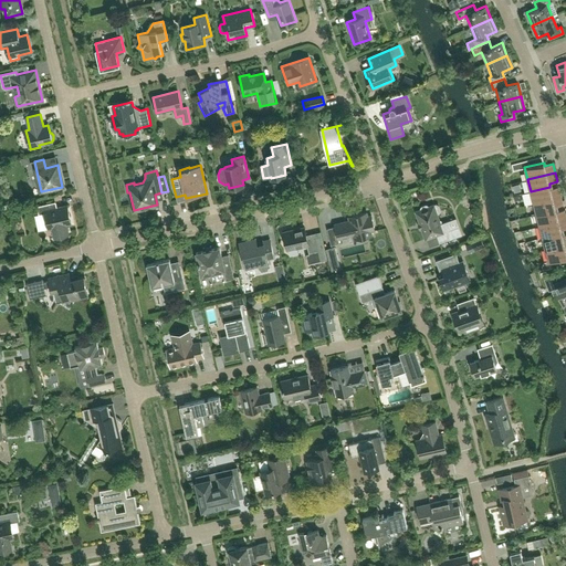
[(531,191),(534,202),(561,196),(558,187),(551,189),(549,187),(531,191)]
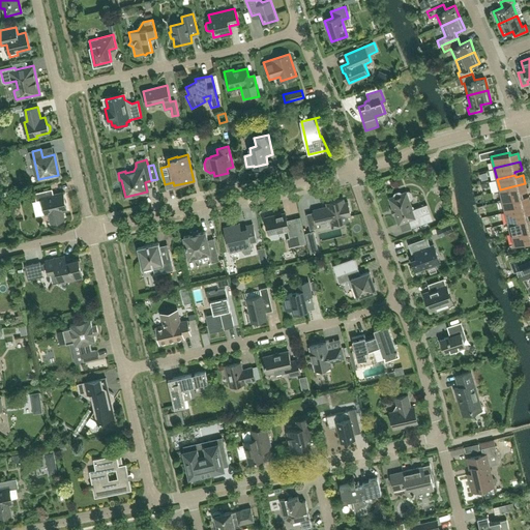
[(500,189),(502,201),(521,196),(520,194),(527,192),(525,183),(500,189)]
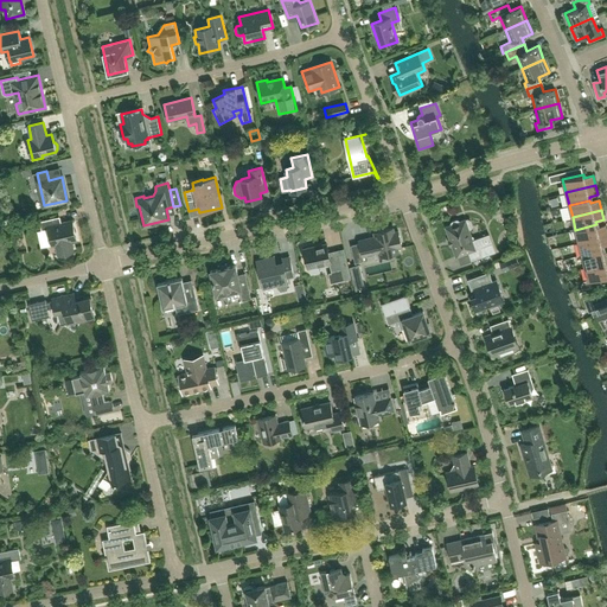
[(76,240),(72,221),(57,224),(55,217),(39,221),(42,230),(49,229),(52,246),(57,244),(59,255),(72,251),(70,241),(76,240)]
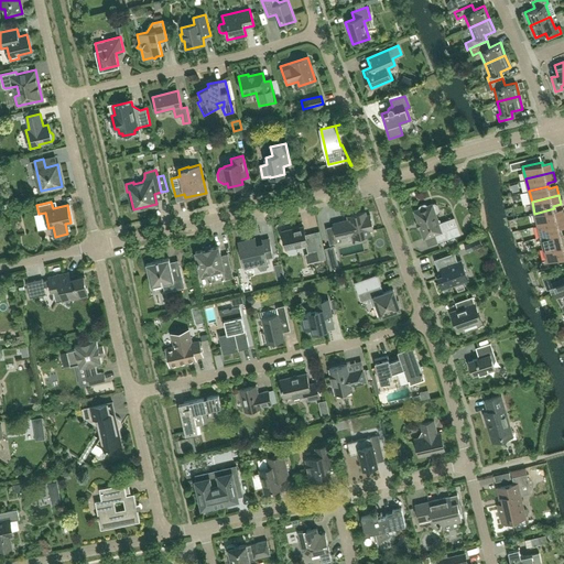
[(440,223),(435,214),(437,213),(440,209),(437,205),(434,204),(427,206),(427,205),(424,204),(420,206),(419,208),(419,209),(414,210),(424,239),(435,235),(438,242),(461,234),(454,217),(440,223)]
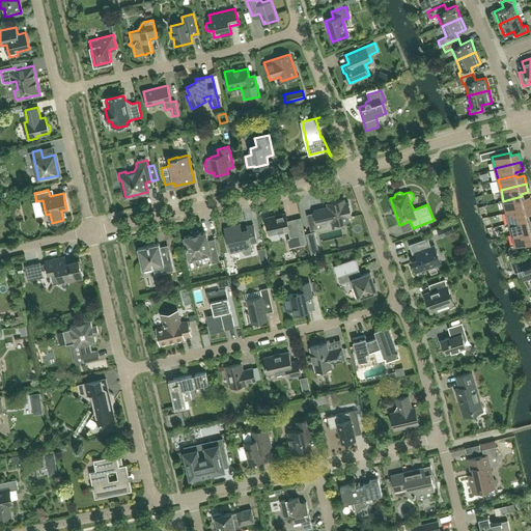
[(503,201),(506,212),(530,205),(530,202),(529,197),(522,199),(522,196),(503,201)]
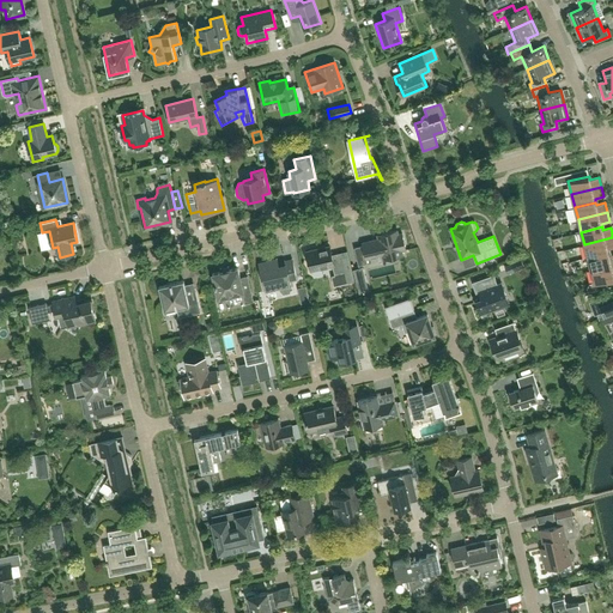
[(402,254),(402,250),(406,249),(402,234),(398,234),(398,230),(377,235),(378,238),(362,243),(363,246),(354,248),(358,265),(366,263),(366,259),(382,255),(383,259),(402,254)]
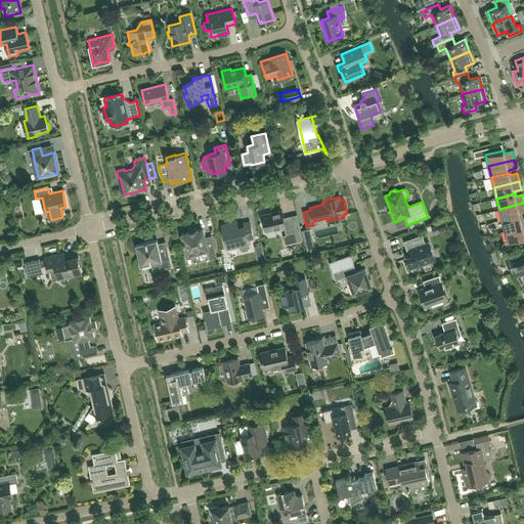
[(523,203),(499,209),(503,220),(520,215),(519,213),(523,211),(523,203)]
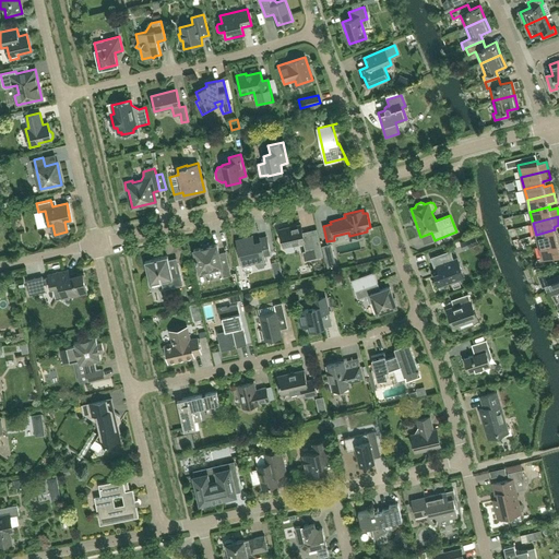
[(317,258),(314,249),(311,234),(304,236),(300,224),(280,229),(284,247),(304,242),(306,251),(302,252),(305,261),(317,258)]
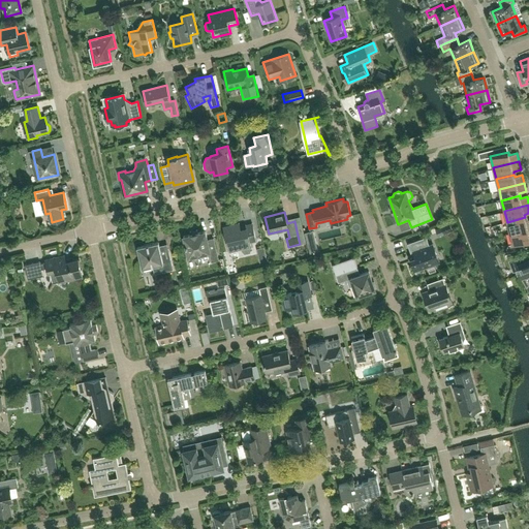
[(507,222),(509,232),(528,227),(528,218),(525,220),(525,217),(507,222)]
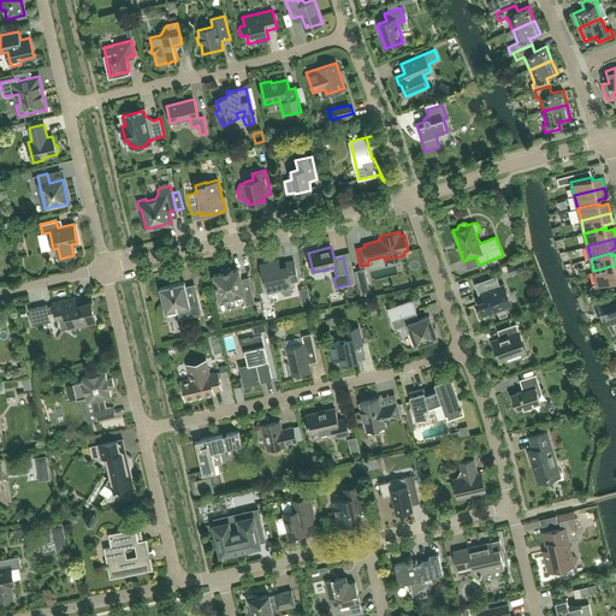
[(279,264),(278,260),(260,264),(267,294),(282,290),(282,292),(285,295),(291,294),(292,289),(291,283),(298,280),(294,260),(279,264)]
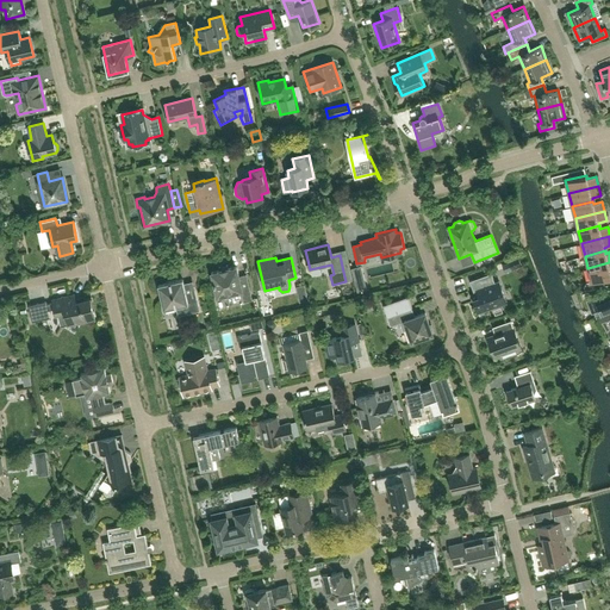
[(517,260),(503,266),(506,274),(521,268),(517,260)]
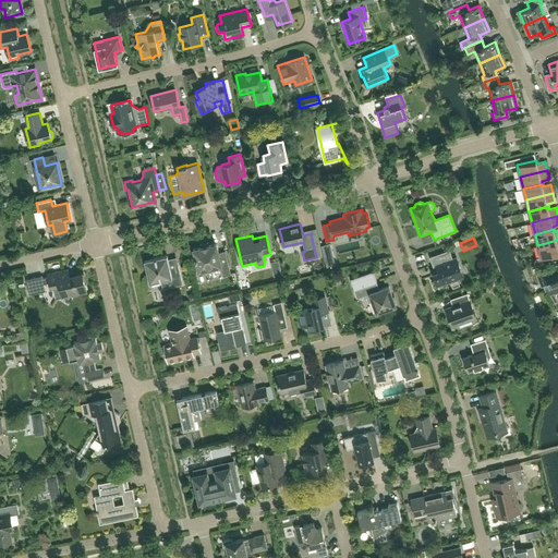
[(557,240),(537,245),(541,257),(536,258),(534,262),(535,266),(547,263),(546,256),(557,253),(557,240)]
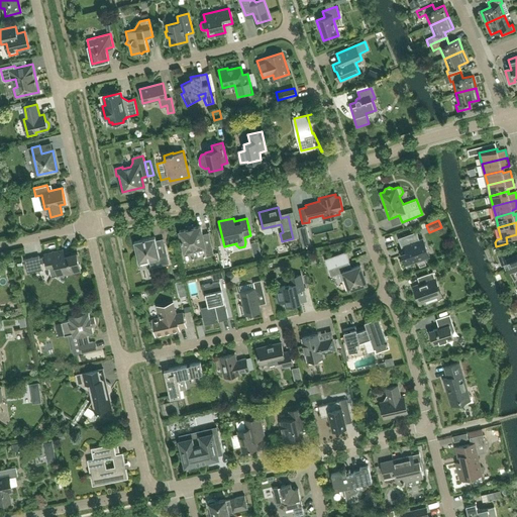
[(209,232),(203,234),(201,225),(193,227),(193,224),(186,226),(186,229),(179,230),(184,252),(191,250),(191,251),(199,249),(199,248),(205,247),(207,255),(214,254),(209,232)]
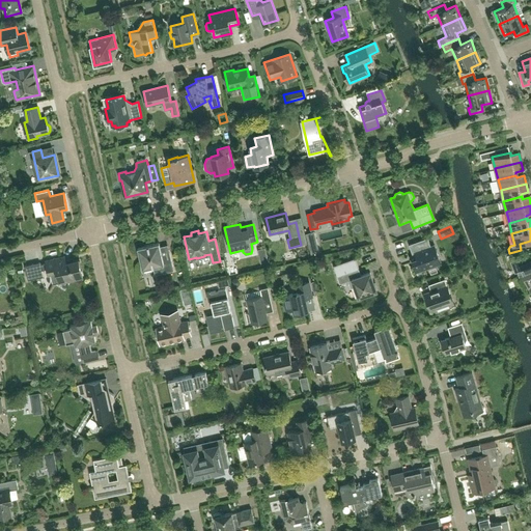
[(441,263),(435,246),(430,247),(427,238),(409,245),(414,258),(412,259),(417,275),(418,275),(417,272),(441,263)]
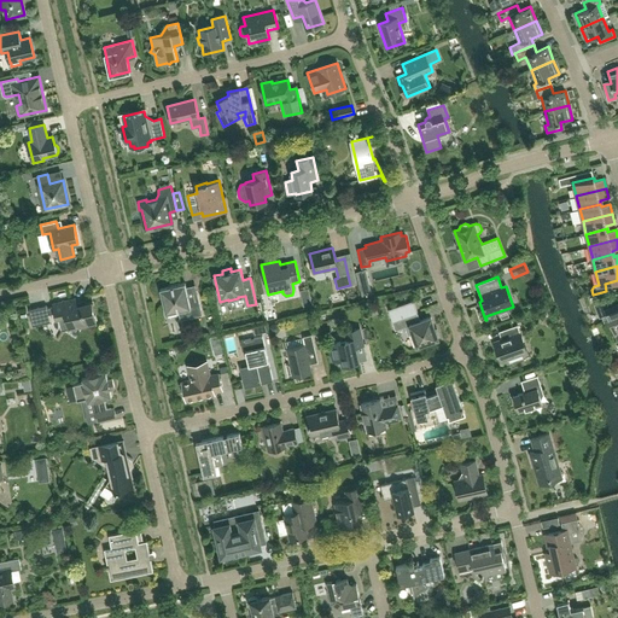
[(203,315),(199,298),(190,301),(185,283),(159,289),(165,314),(179,310),(180,320),(203,315)]
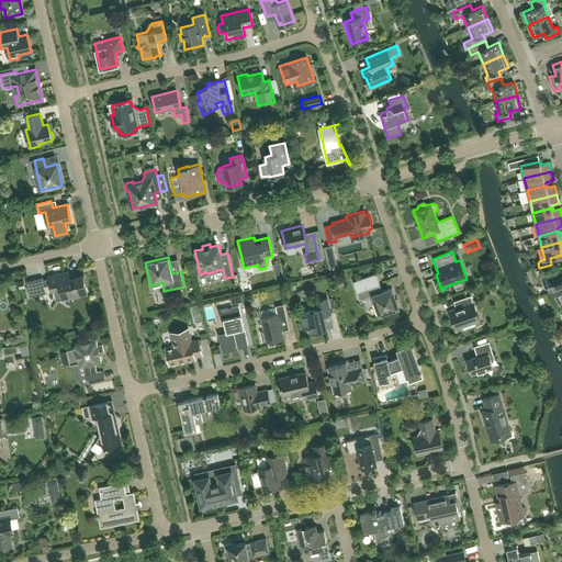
[(561,288),(561,267),(555,270),(555,272),(543,277),(550,293),(554,291),(561,288)]
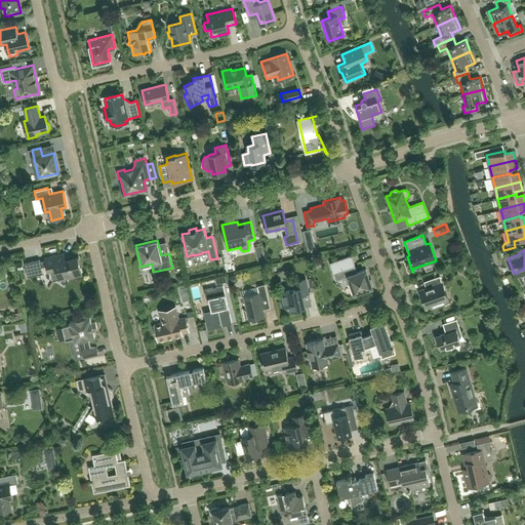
[(81,274),(78,258),(65,261),(63,254),(45,258),(45,260),(40,261),(40,259),(25,264),(28,277),(43,273),(41,267),(46,266),(47,271),(50,270),(52,281),(81,274)]
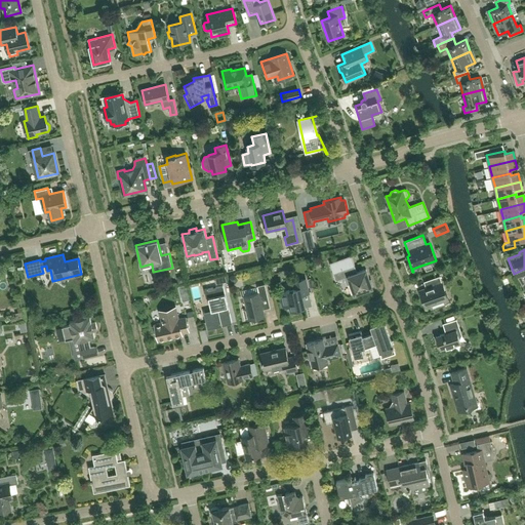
[(357,273),(354,265),(351,255),(330,263),(336,281),(345,278),(347,285),(351,284),(354,294),(372,287),(366,269),(357,273)]
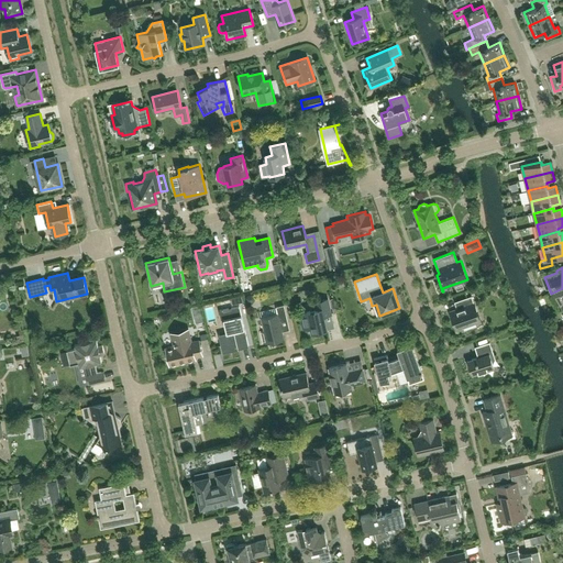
[(198,295),(189,297),(191,305),(199,302),(198,295)]
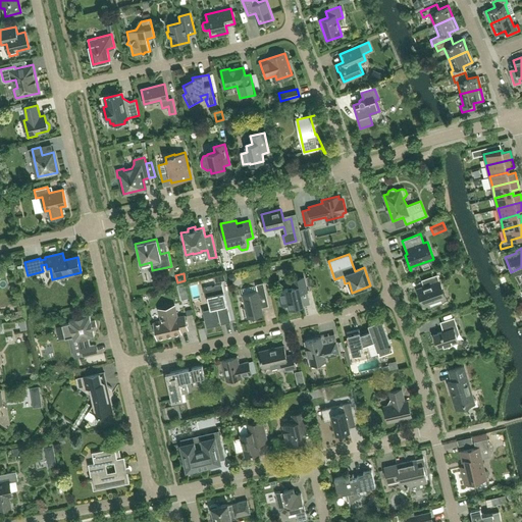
[(229,273),(228,276),(228,280),(231,281),(235,280),(237,278),(236,274),(233,273),(229,273)]
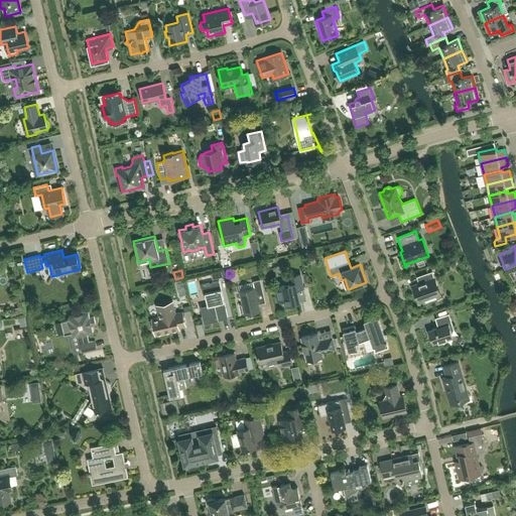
[(440,293),(432,271),(416,276),(419,283),(412,286),(418,301),(440,293)]
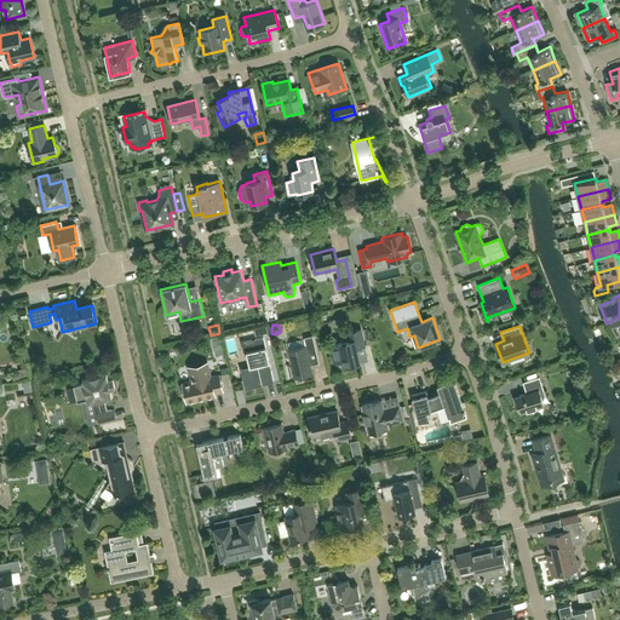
[(360,362),(357,348),(365,346),(361,329),(346,333),(348,342),(329,345),(333,362),(343,361),(344,366),(360,362)]
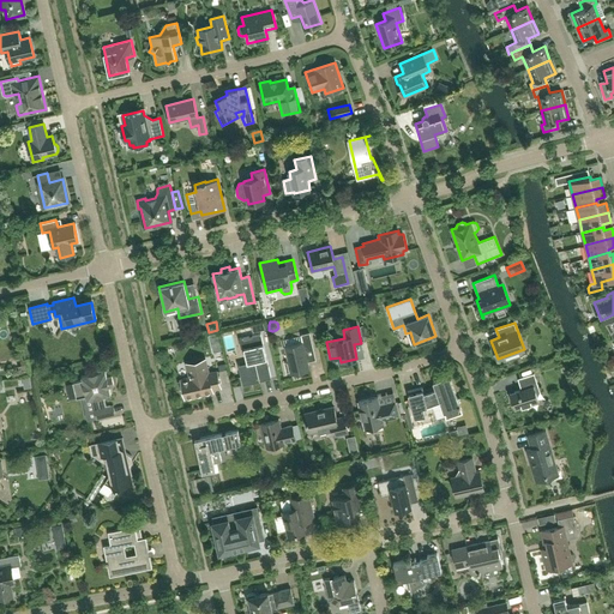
[(218,332),(209,333),(211,344),(221,342),(218,332)]
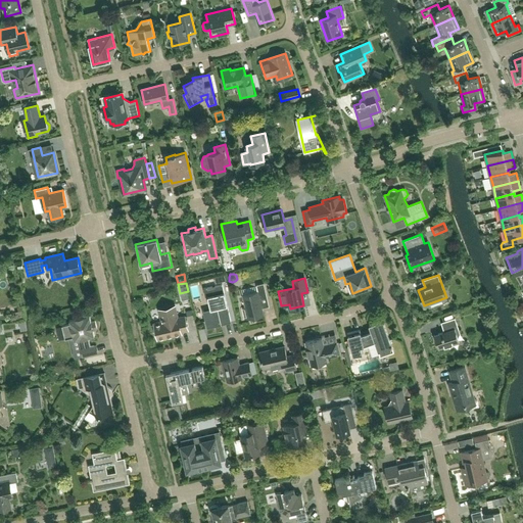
[(264,315),(259,297),(267,295),(264,283),(256,285),(258,291),(242,295),(245,307),(242,308),(244,320),(264,315)]
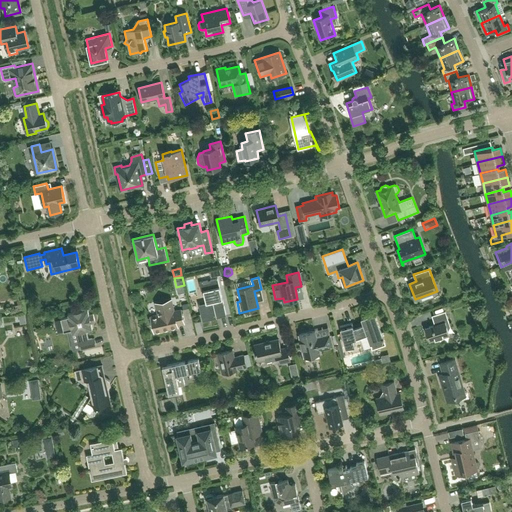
[(226,316),(219,286),(217,278),(201,282),(206,302),(199,304),(202,321),(226,316)]
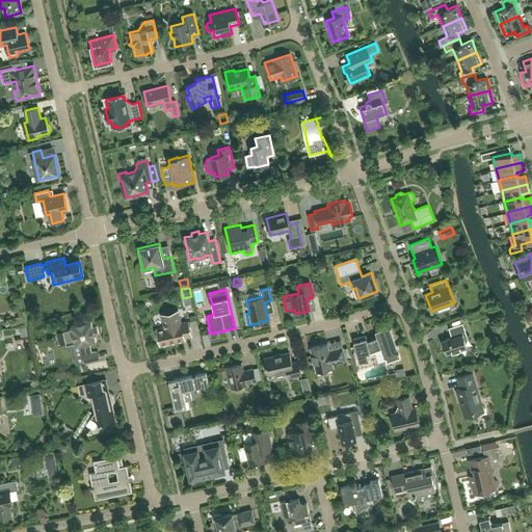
[(203,307),(201,290),(192,291),(194,308),(203,307)]
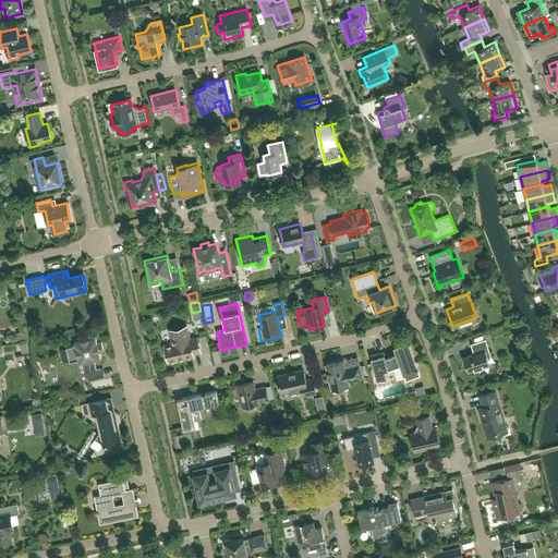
[(190,339),(186,326),(168,330),(171,342),(164,344),(165,347),(161,347),(164,354),(166,354),(168,362),(194,356),(193,354),(201,352),(197,337),(190,339)]
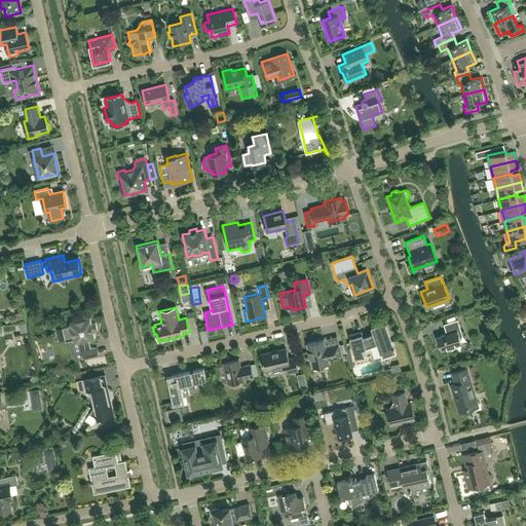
[(82,358),(97,354),(95,347),(90,348),(88,339),(95,338),(90,317),(70,322),(71,326),(63,328),(66,341),(73,339),(74,342),(78,342),(82,358)]
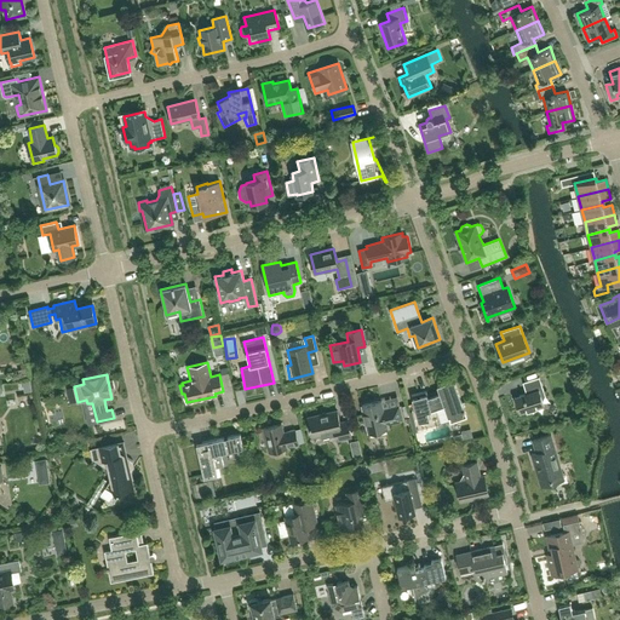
[(545,396),(539,377),(523,382),(526,391),(524,394),(515,397),(520,413),(545,406),(543,401),(545,396)]
